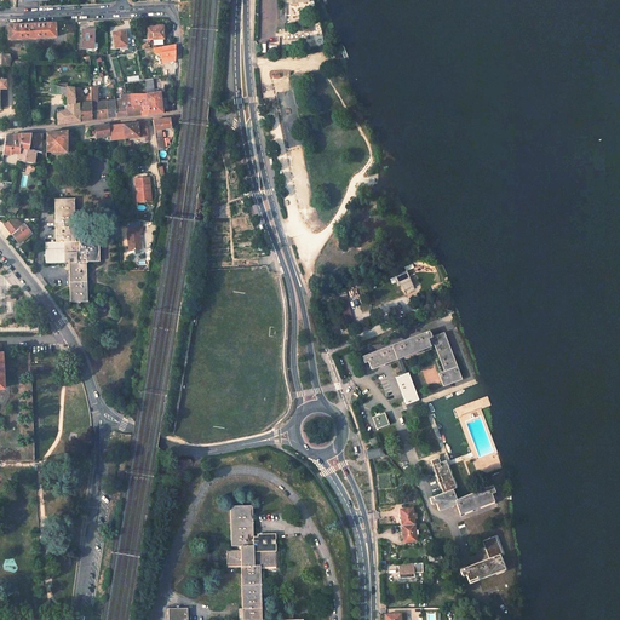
[(7,26),(7,39),(56,38),(55,23),(7,26)]
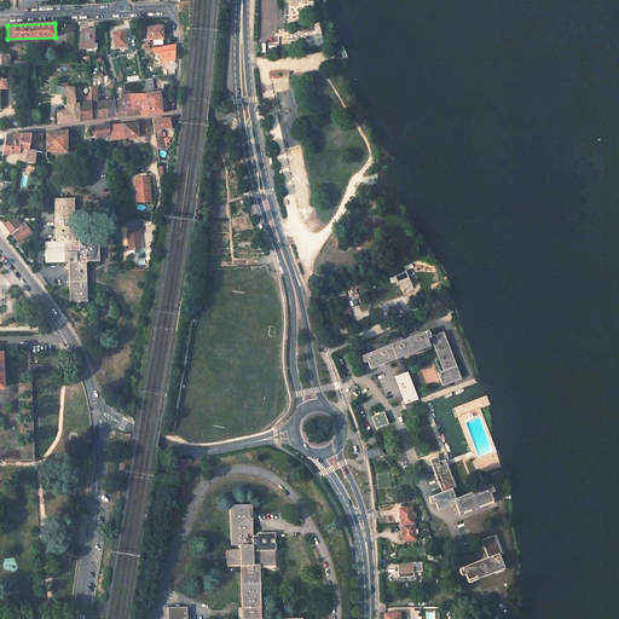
[(146,27),(148,39),(163,39),(162,27),(146,27)]
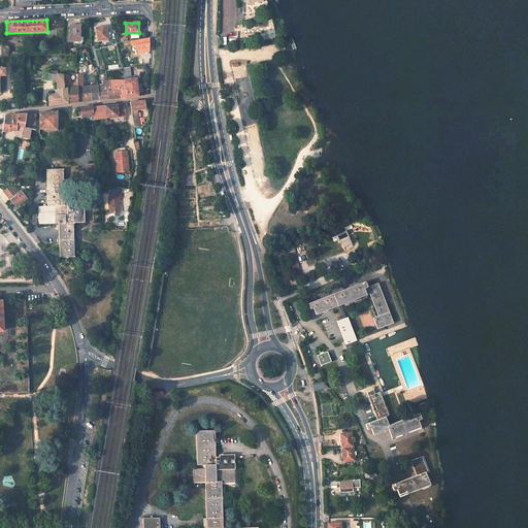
[(70,26),(69,41),(74,41),(79,41),(79,37),(79,26),(70,26)]
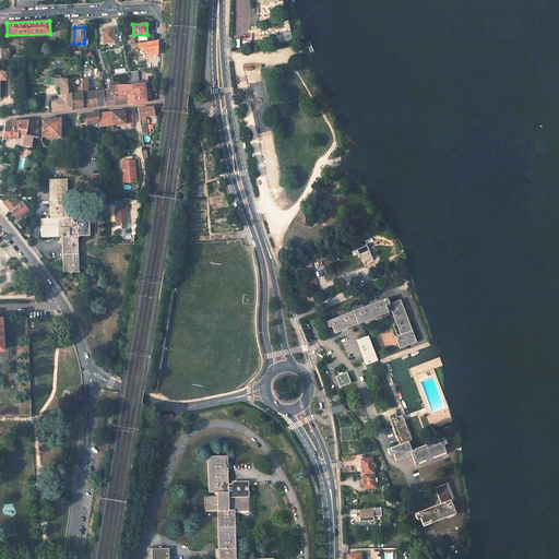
[(102,30),(104,43),(115,42),(113,28),(102,30)]
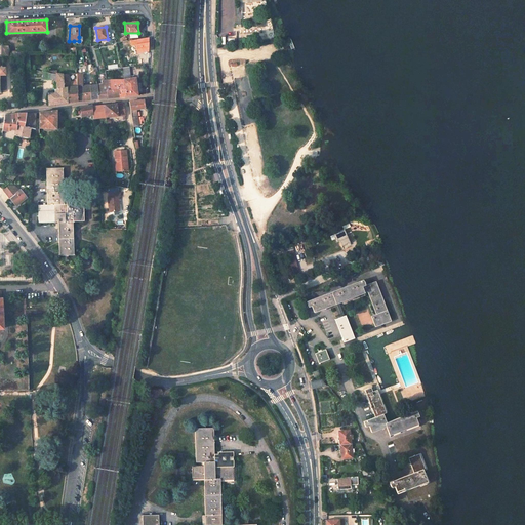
[(264,28),(237,31),(238,44),(265,42),(264,28)]
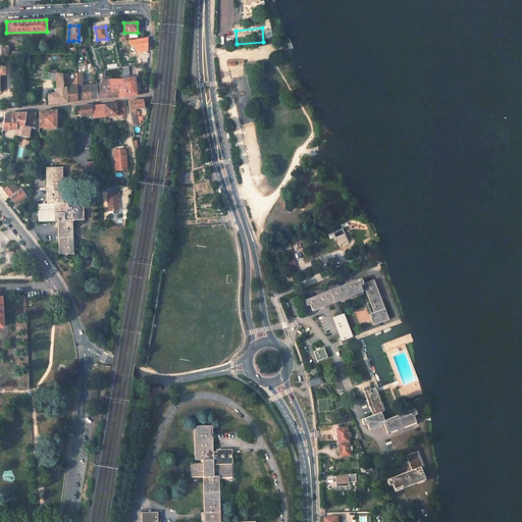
[(123,80),(125,96),(137,95),(135,77),(131,77),(127,66),(121,67),(123,80)]
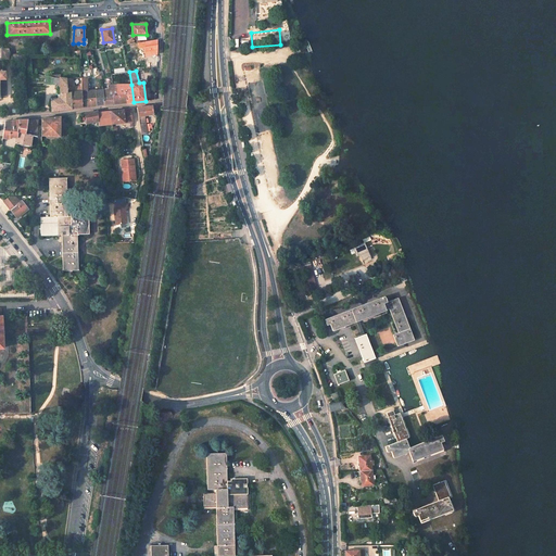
[(46,76),(45,85),(60,86),(60,78),(46,76)]
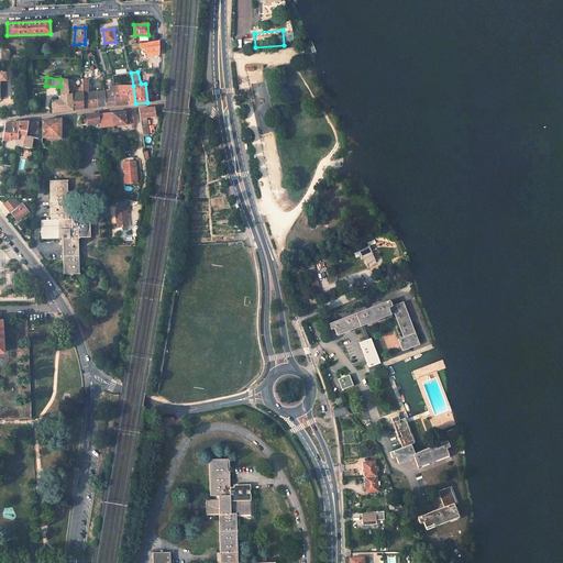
[(53,111),(53,112),(73,110),(72,94),(68,94),(67,80),(61,79),(61,87),(61,100),(51,100),(53,111)]
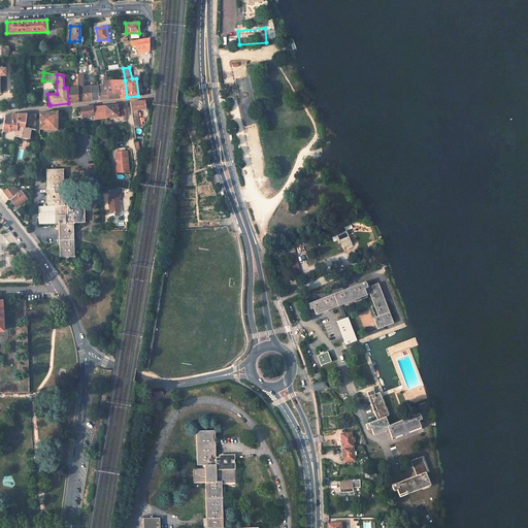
[(67,88),(68,103),(78,102),(78,93),(77,80),(75,80),(75,83),(71,84),(70,74),(63,75),(64,88),(67,88)]
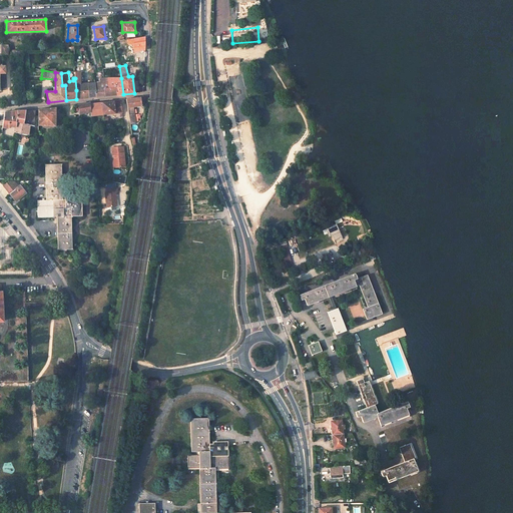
[(80,73),(75,72),(75,78),(76,90),(84,90),(84,84),(83,84),(83,83),(83,79),(83,72),(80,73)]
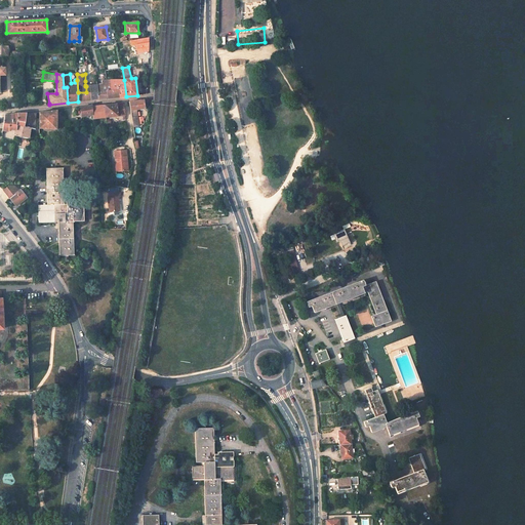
[(240,77),(235,78),(241,109),(242,117),(247,116),(247,115),(249,115),(248,108),(244,86),(249,85),(247,77),(240,78),(240,77)]
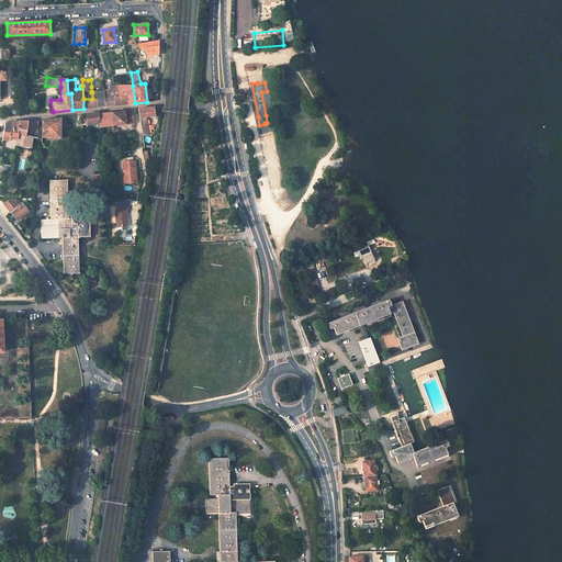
[(119,96),(117,86),(113,86),(109,86),(110,90),(103,91),(105,105),(111,105),(115,104),(114,97),(119,96)]
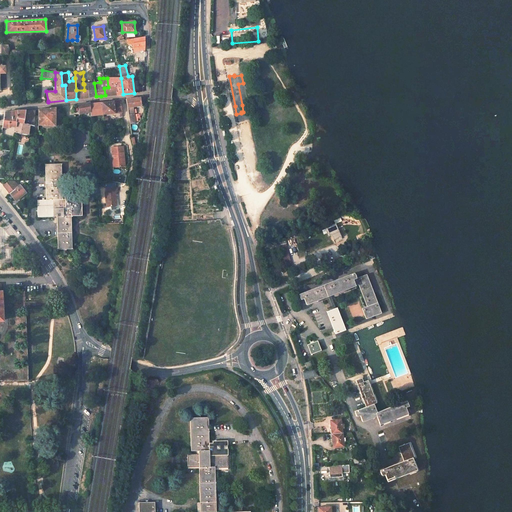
[(107,78),(108,87),(115,87),(116,95),(123,94),(121,78),(107,78)]
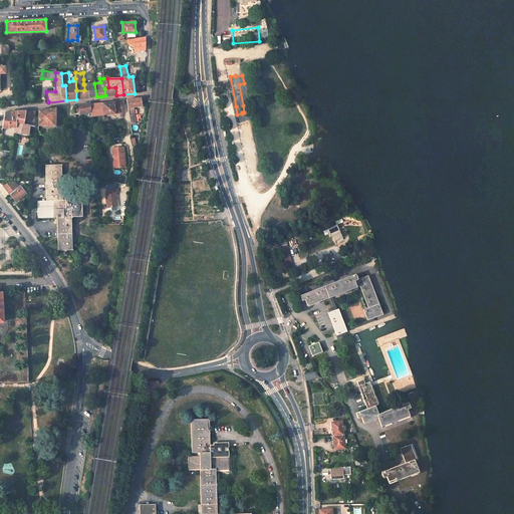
[(88,83),(83,83),(83,84),(84,84),(84,90),(76,90),(76,99),(89,97),(88,84),(88,83)]
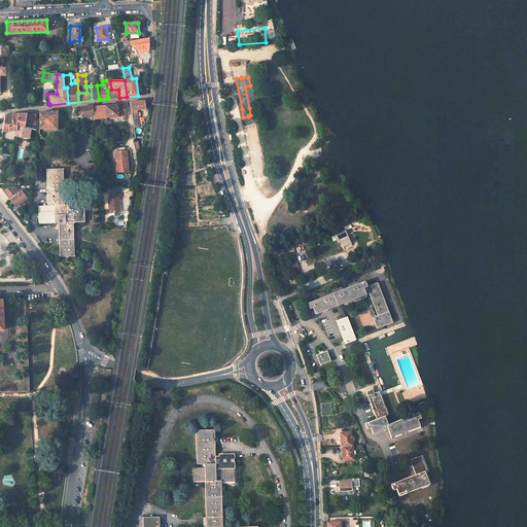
[(91,86),(92,100),(99,99),(97,85),(91,85),(91,86)]
